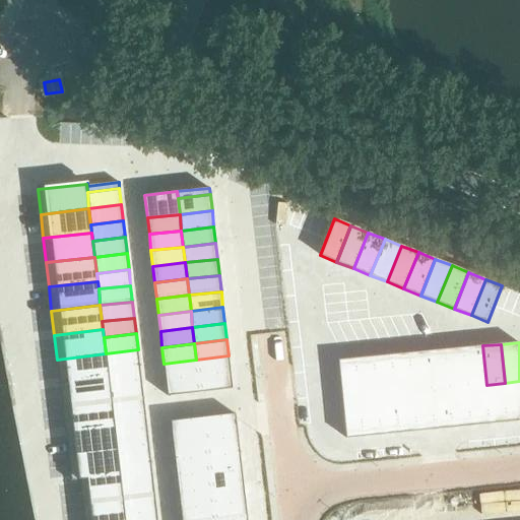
[(482,345),(465,347),(468,386),(486,385),(482,345)]
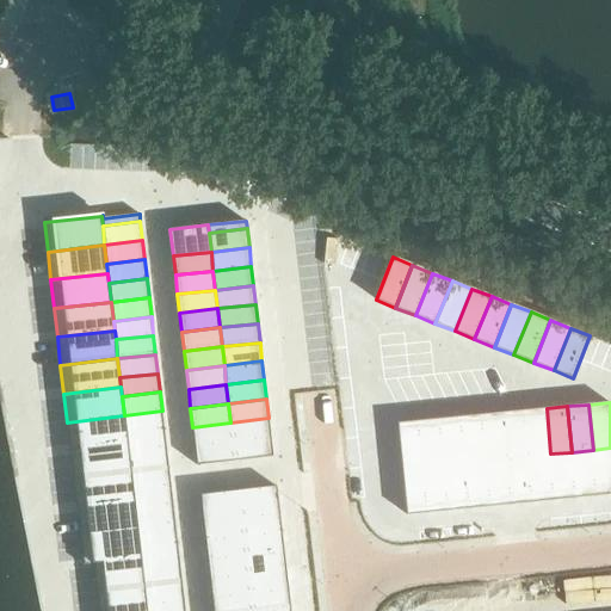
[(547,408),(525,411),(530,456),(550,454),(547,408)]
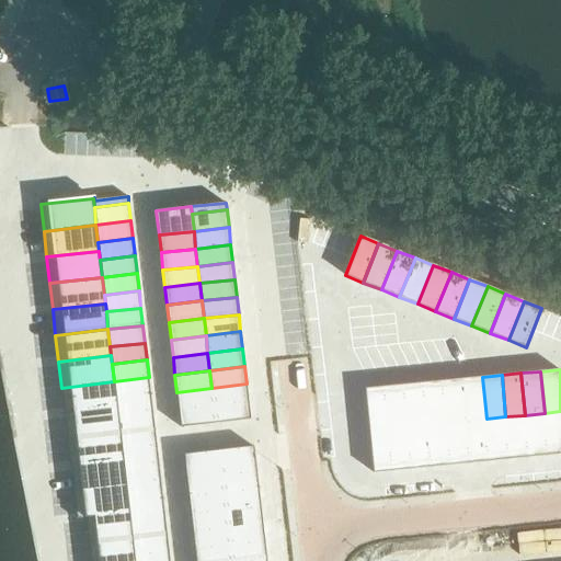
[(149,377),(114,381),(116,399),(151,395),(149,377)]
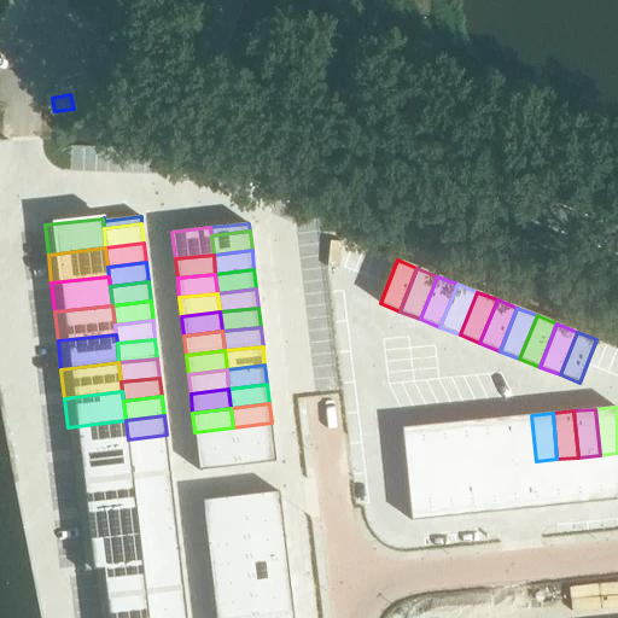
[(531,415),(509,418),(514,464),(536,461),(531,415)]
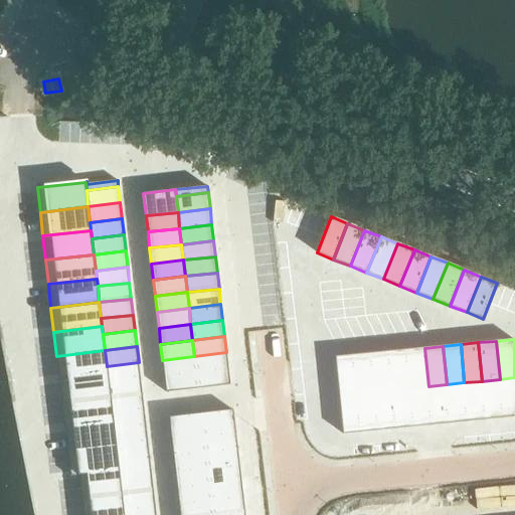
[(424,348),(406,349),(410,388),(428,386),(424,348)]
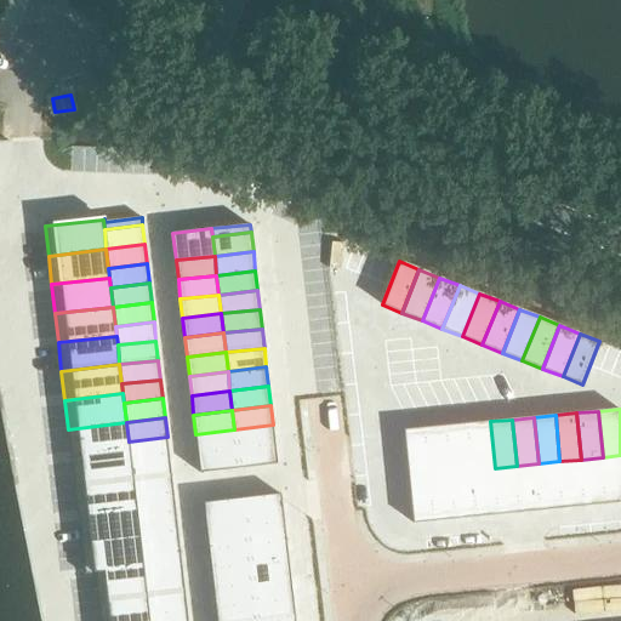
[(490,421),(469,423),(474,469),(495,468),(490,421)]
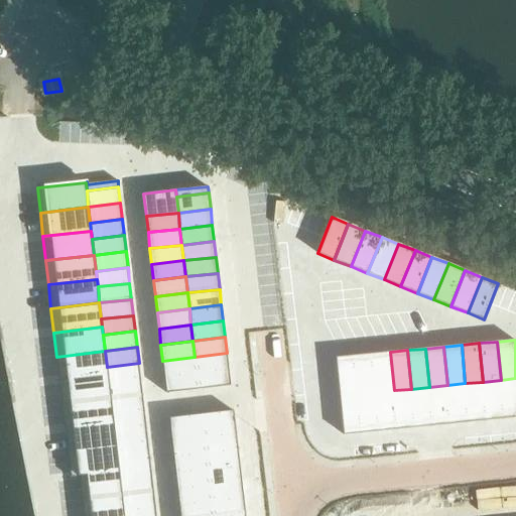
[(105,351),(56,357),(59,380),(108,375),(107,367),(105,351)]
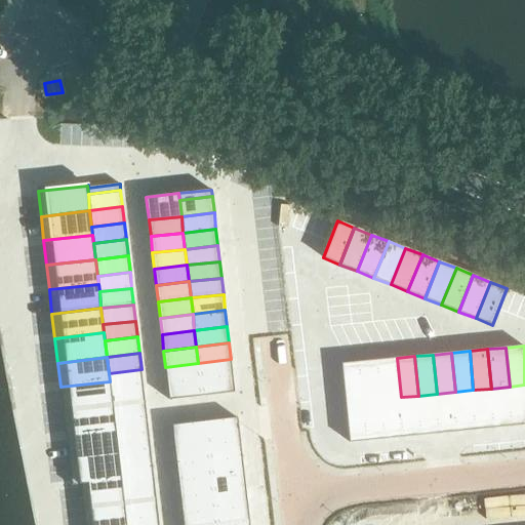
[(397,358),(378,360),(382,399),(401,397),(397,358)]
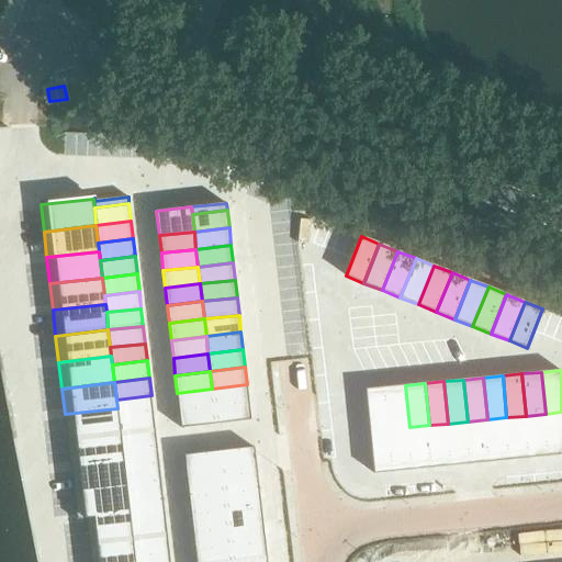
[(247,384),(212,389),(214,406),(249,402),(247,384)]
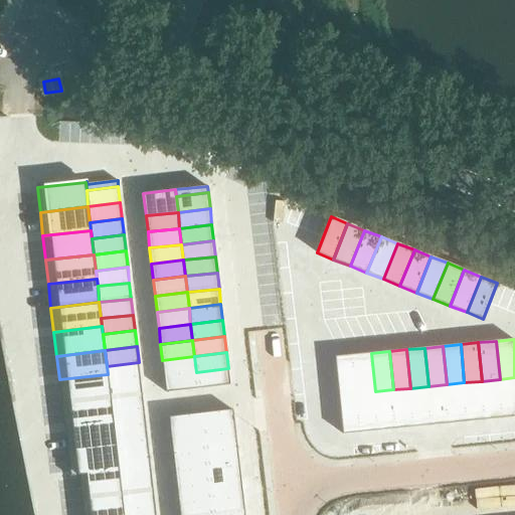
[(371,353),(353,355),(357,393),(375,391),(371,353)]
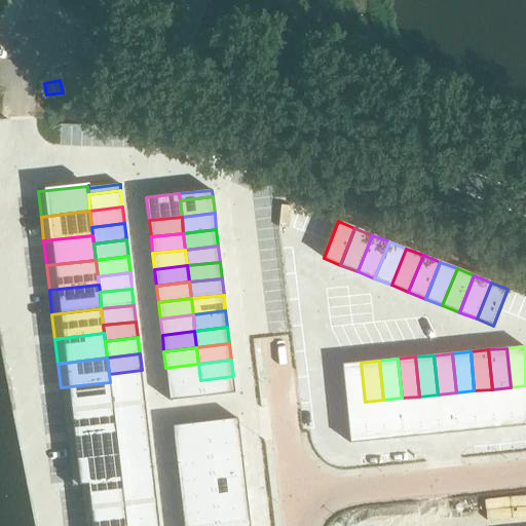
[(361,363),(342,365),(346,404),(365,402),(361,363)]
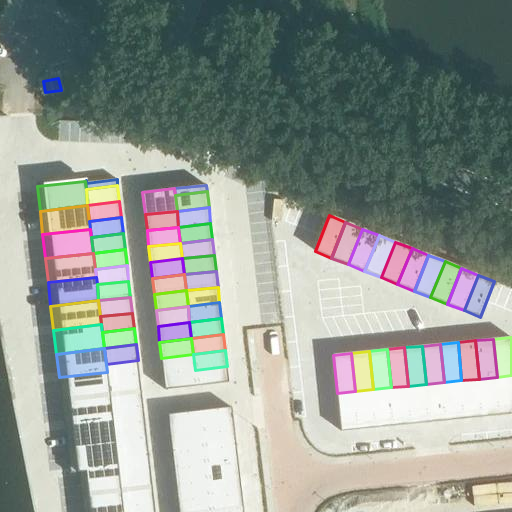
[(193,354),(161,358),(163,373),(195,370),(193,354)]
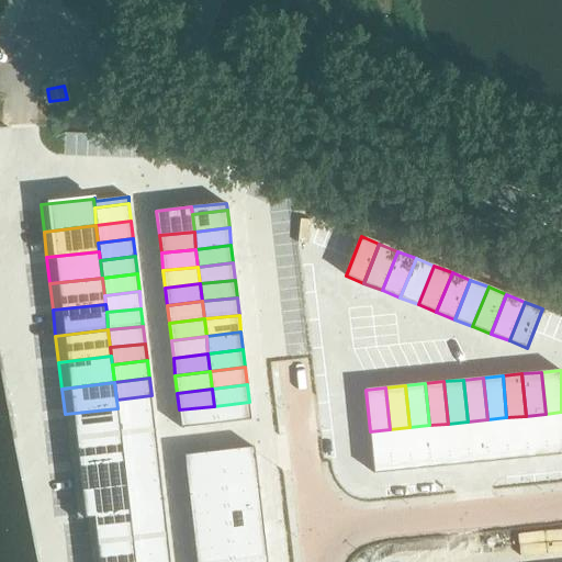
[(152,395),(116,400),(117,408),(119,417),(153,413),(152,395)]
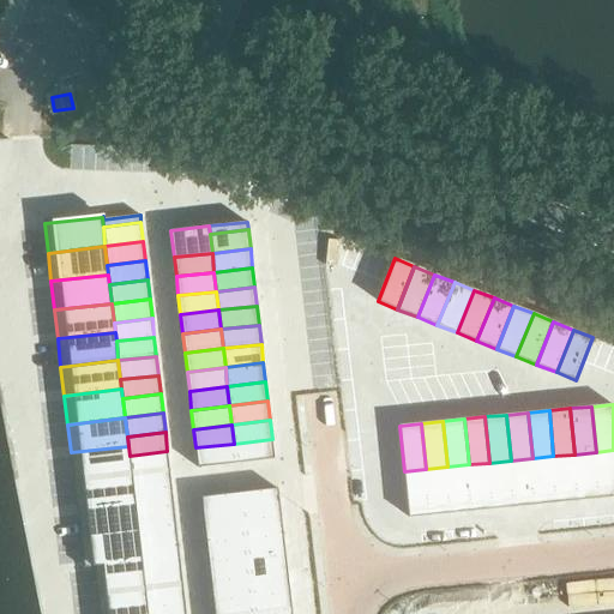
[(272,439),(234,444),(236,463),(275,458),(272,439)]
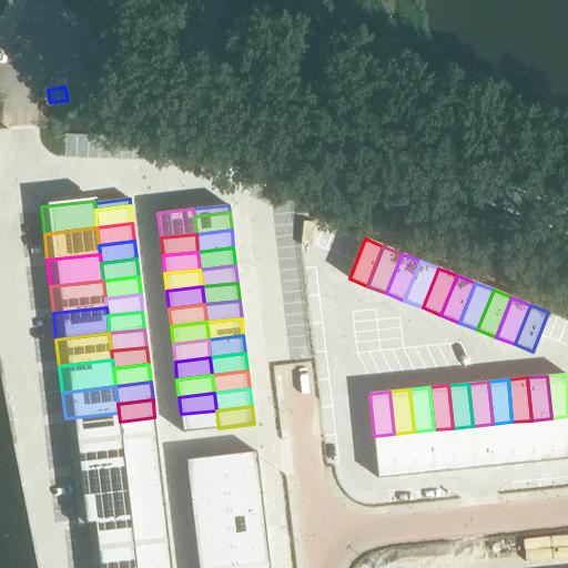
[(216,411),(181,414),(183,433),(219,428),(216,411)]
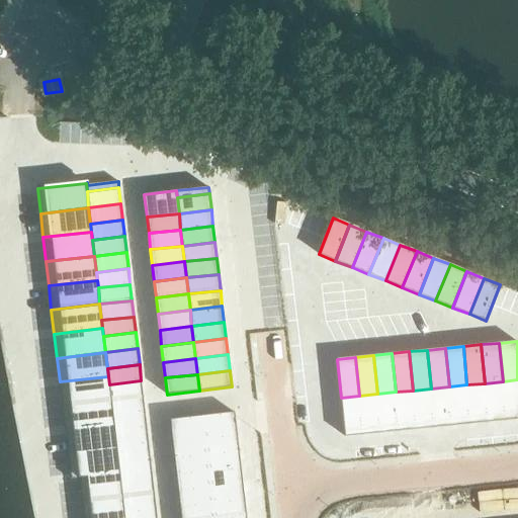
[(108,376),(60,381),(63,406),(110,401),(109,384),(108,376)]
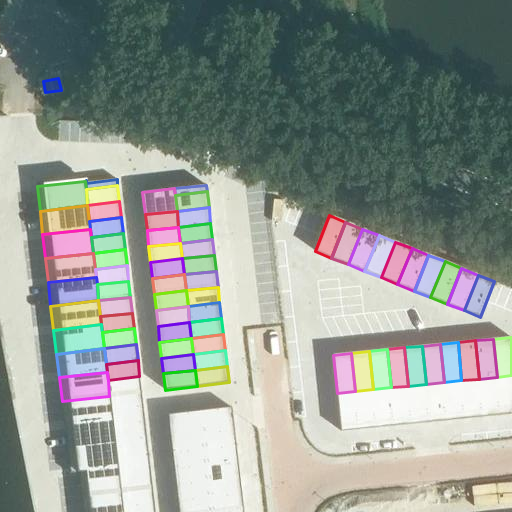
[(511,375),(497,377),(500,415),(511,413),(511,375)]
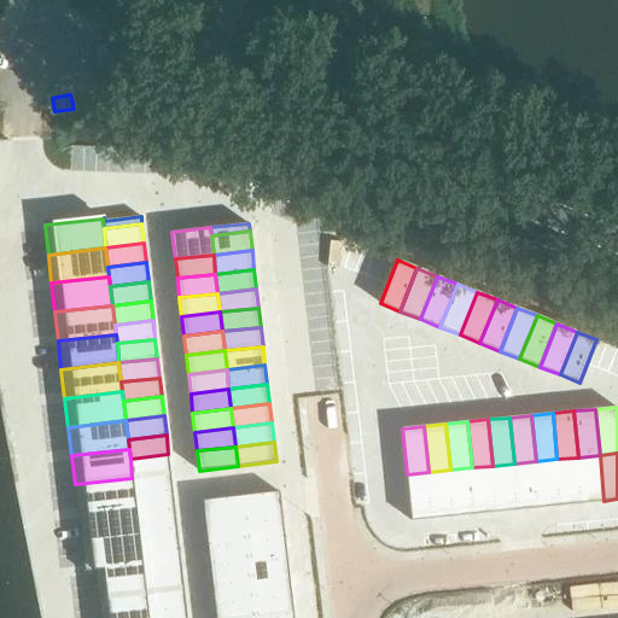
[(168,454),(130,459),(132,478),(170,473),(168,454)]
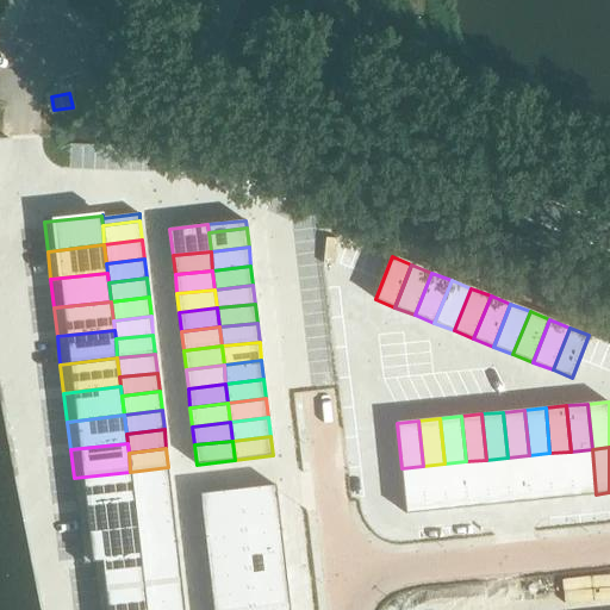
[(592,449),(571,452),(576,497),(596,495),(592,449)]
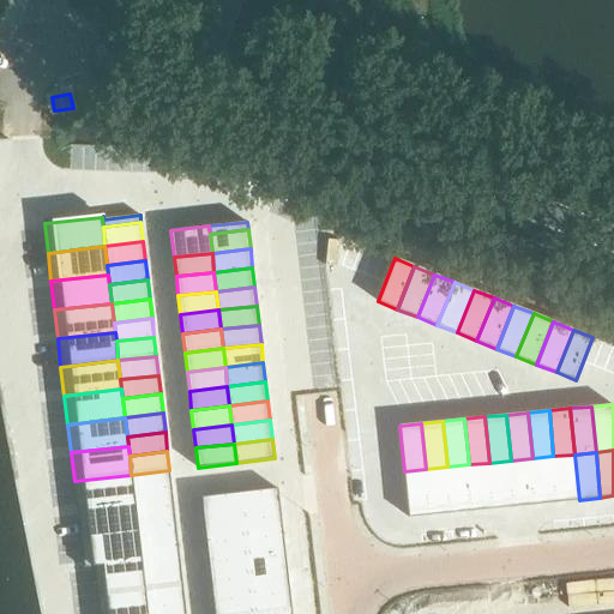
[(575,455),(553,456),(558,503),(579,500),(575,455)]
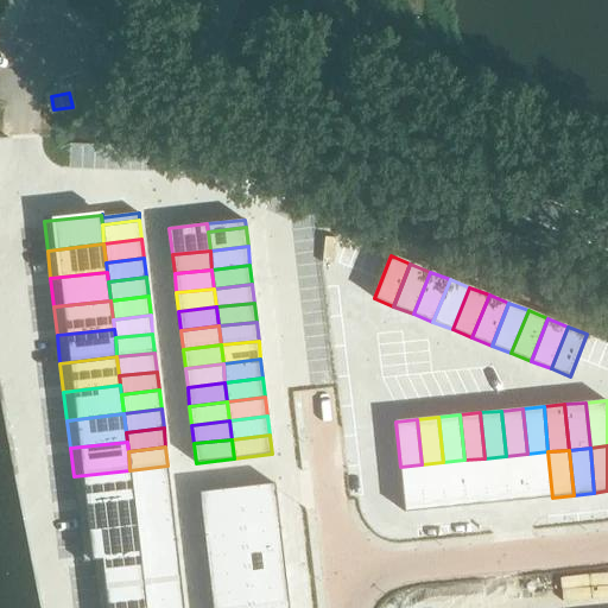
[(548,451),(527,454),(531,499),(552,498),(548,451)]
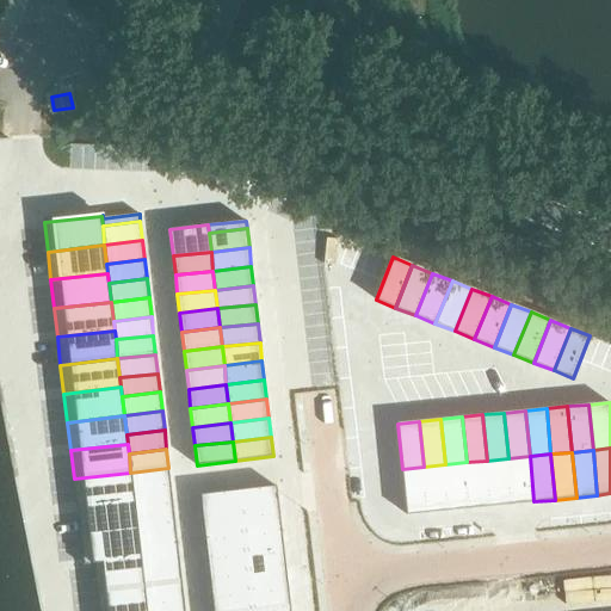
[(530,456),(508,458),(513,504),(534,501),(530,456)]
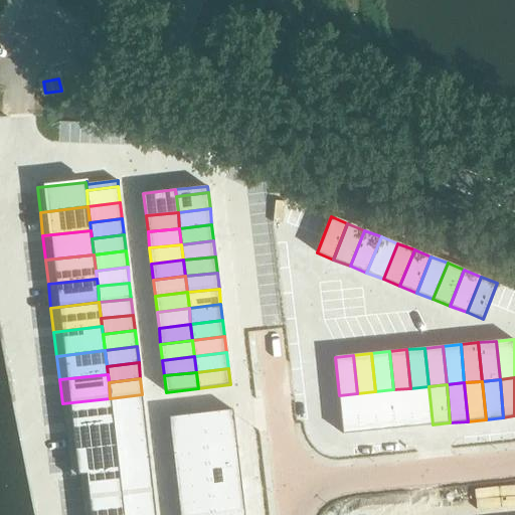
[(428,386),(410,388),(414,426),(433,424),(428,386)]
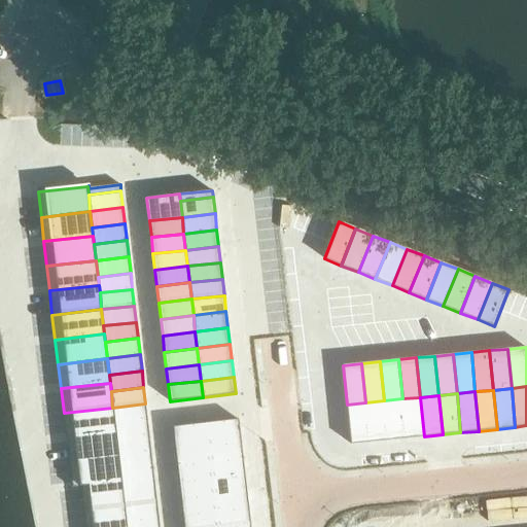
[(420,397),(402,398),(406,438),(424,436),(420,397)]
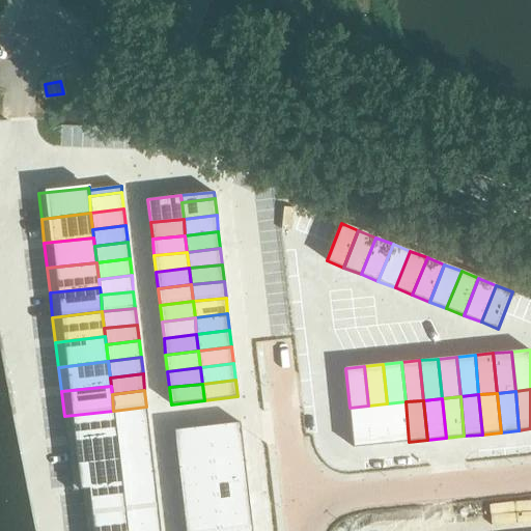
[(406,401),(387,403),(391,443),(409,442),(406,401)]
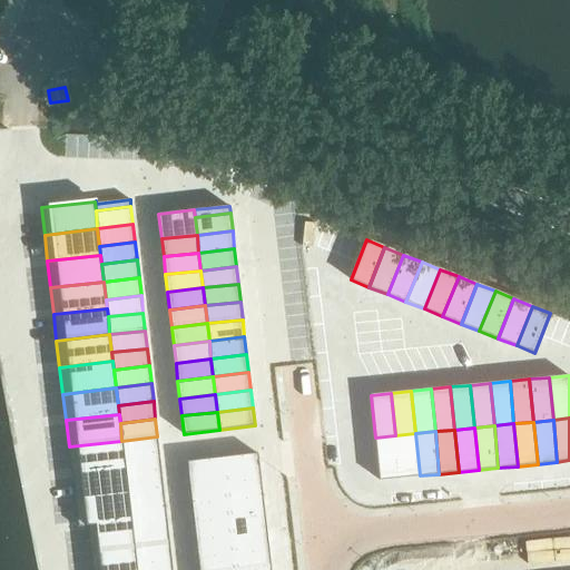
[(415,433),(395,435),(400,478),(420,475),(415,433)]
